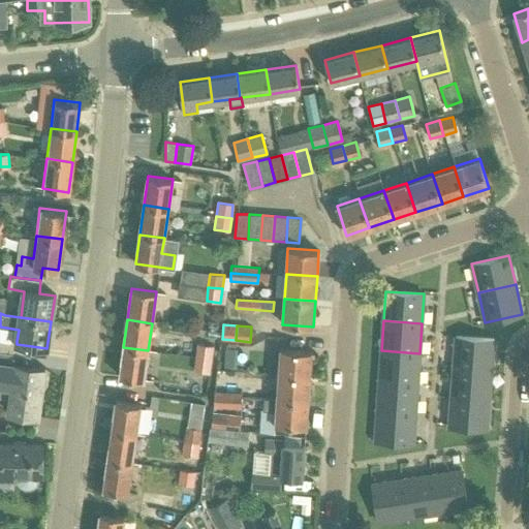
[(456,336),(454,366),(491,369),(494,339),(456,336)]
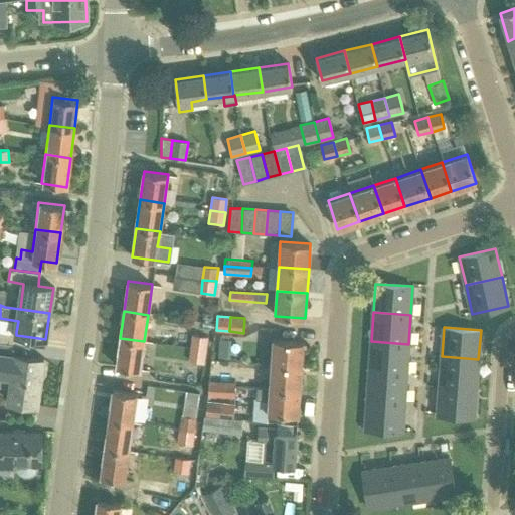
[(0,342),(14,345),(29,347),(31,337),(16,335),(16,333),(0,330),(0,342)]
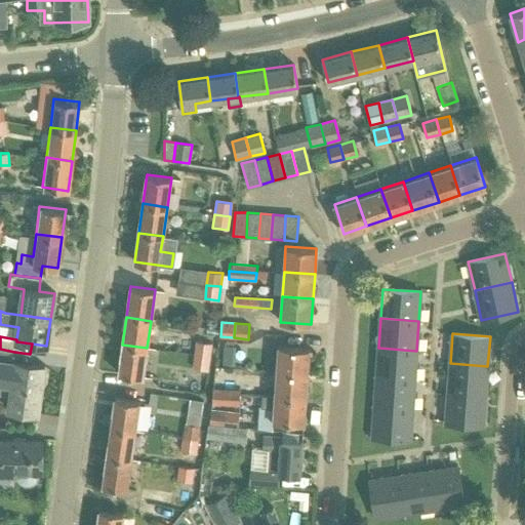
[(194,355),(209,357),(211,344),(196,341),(194,355)]
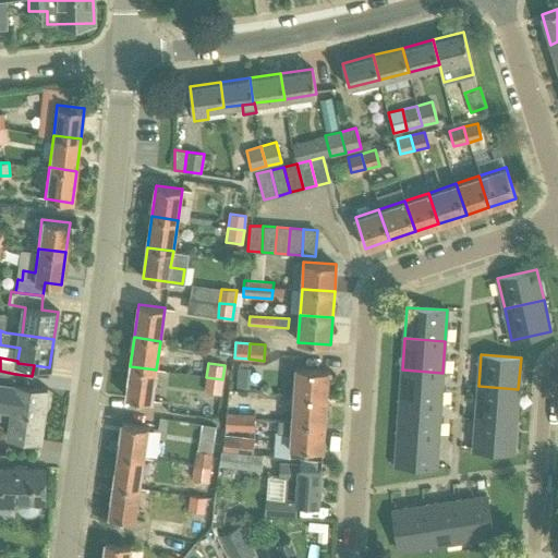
[(156,370),(130,366),(125,397),(152,400),(156,370)]
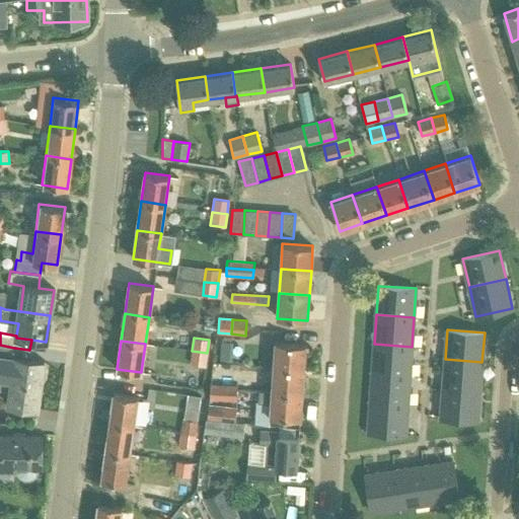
[(273,368),(303,370),(305,345),(275,342),(273,368)]
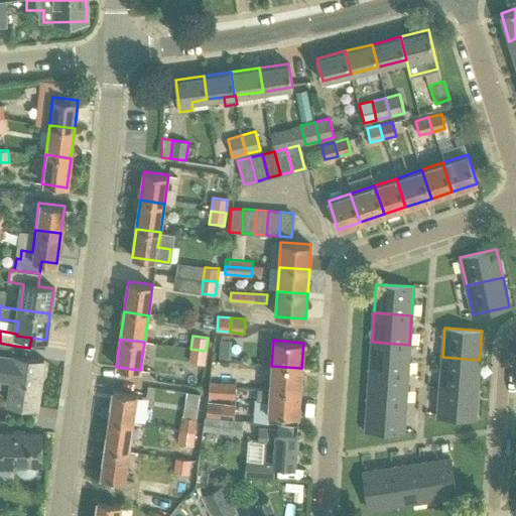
[(407,374),(409,345),(372,342),(370,371),(407,374)]
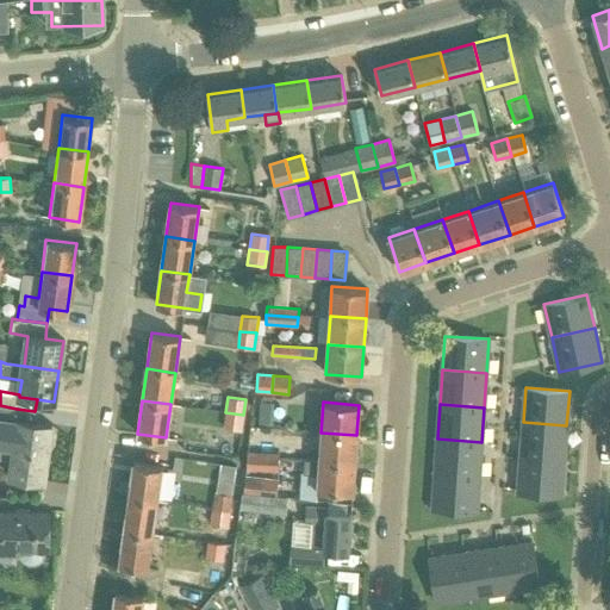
[(243,415),(225,412),(223,428),(241,430),(243,415)]
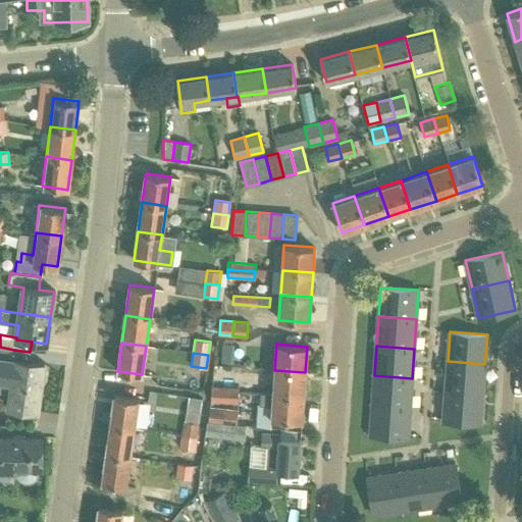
[(0,379),(41,386),(42,382),(45,380),(46,372),(44,369),(44,364),(34,363),(0,358),(0,379)]
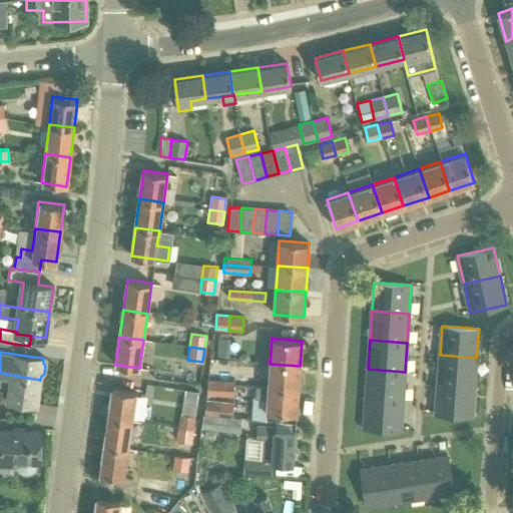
[(440,355),(438,384),(474,387),(476,358),(440,355)]
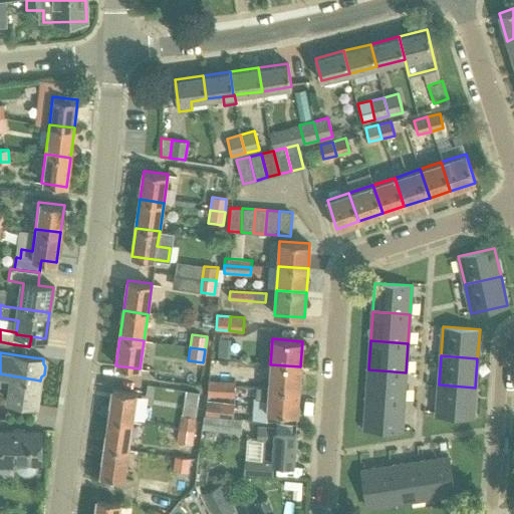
[(270,364),(269,384),(299,387),(300,366),(270,364)]
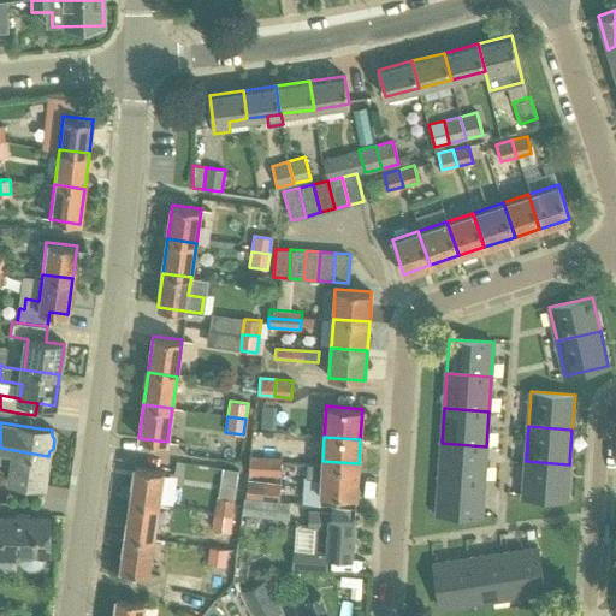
[(442,443),(439,478),(484,481),(486,446),(442,443)]
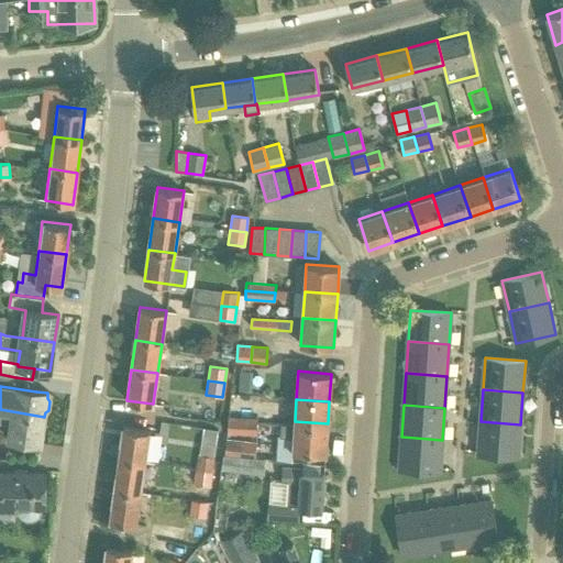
[(41,443),(44,417),(0,409),(0,422),(11,424),(9,439),(41,443)]
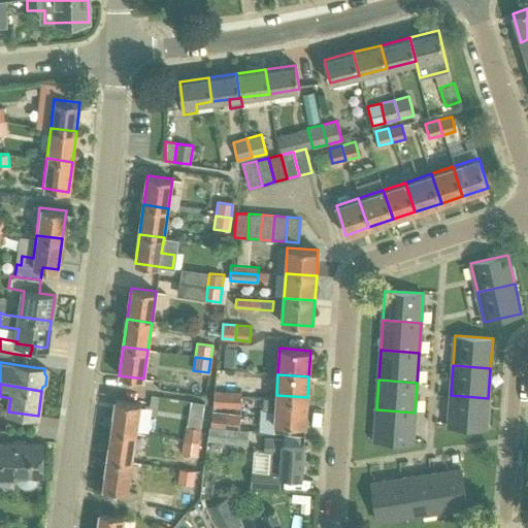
[(213,392),(212,405),(227,406),(228,393),(213,392)]
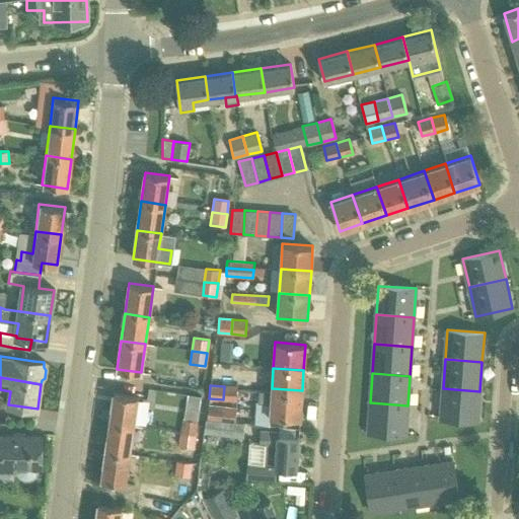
[(224,386),(223,399),(237,399),(238,386),(224,386)]
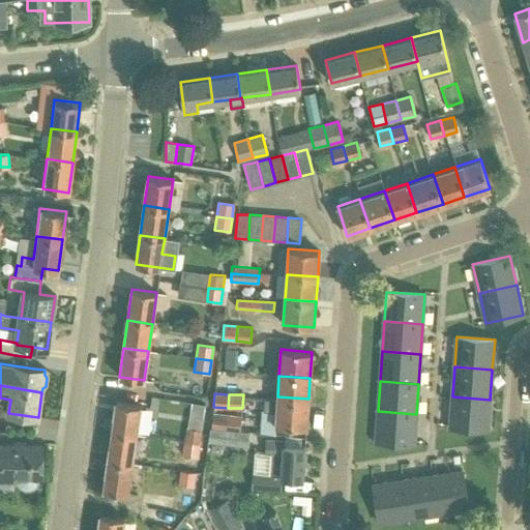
[(308,399),(277,396),(277,401),(265,400),(264,411),(276,411),(275,424),(306,427),(308,399)]
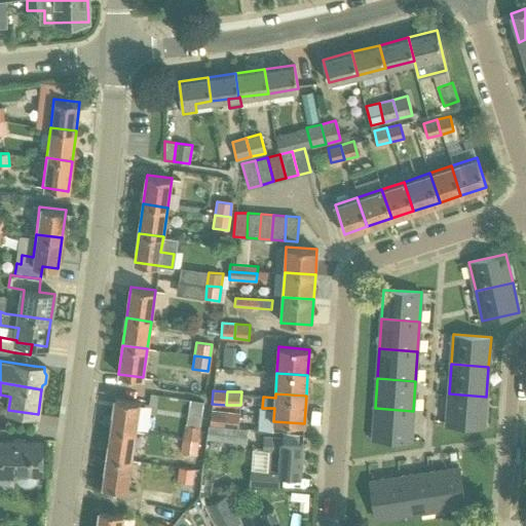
[(486,397),(449,393),(446,423),(484,426),(486,397)]
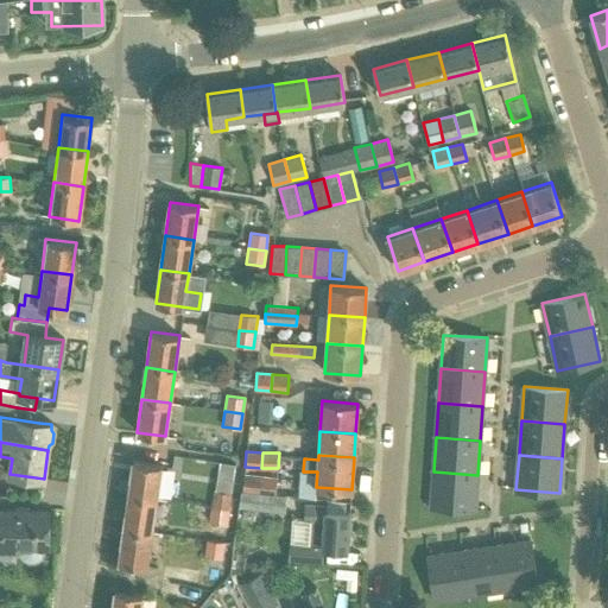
[(128,492),(157,496),(160,464),(133,461),(128,492)]
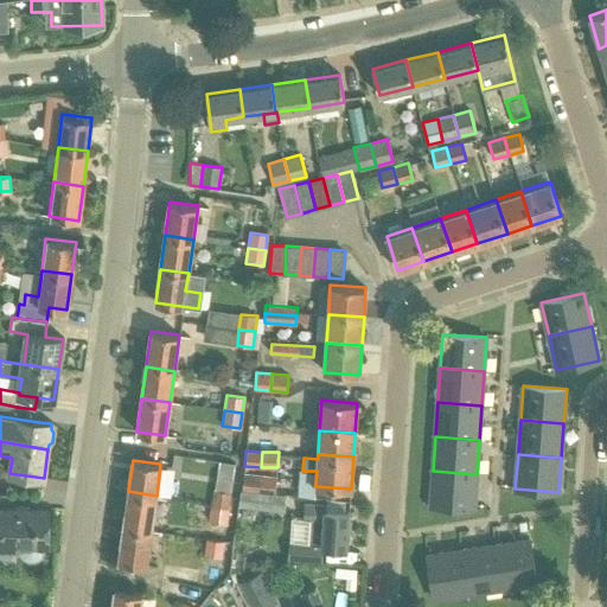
[(477,474),(433,471),(430,505),(473,509),(477,474)]
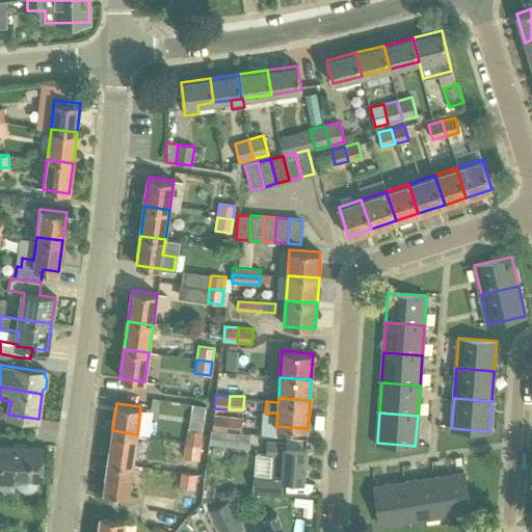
[(230,431),(240,432),(242,417),(213,415),(212,429),(230,431)]
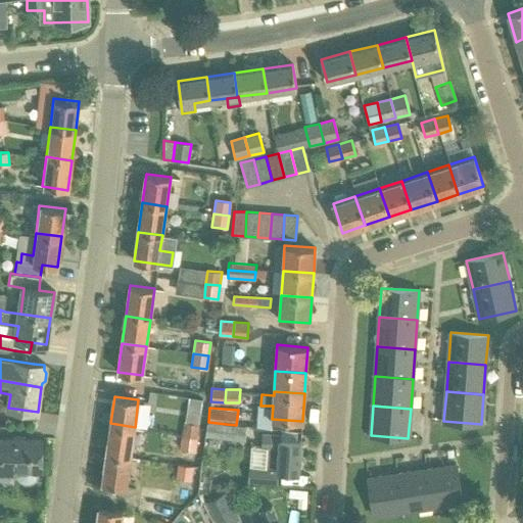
[(182,435),(197,437),(199,425),(183,422),(182,433),(182,435)]
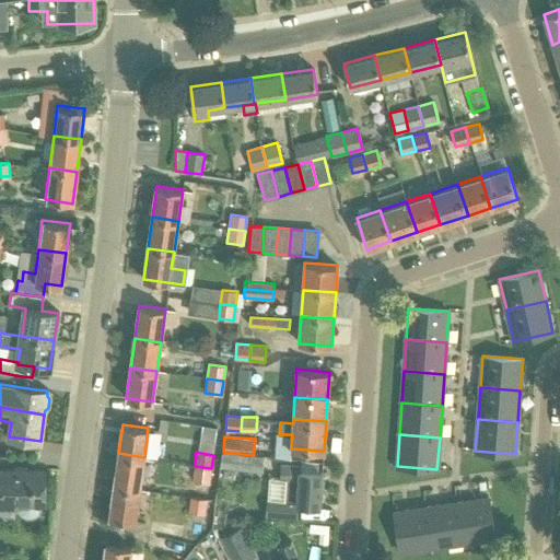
[(220,455),(219,466),(241,468),(242,454),(223,452),(220,452),(220,455)]
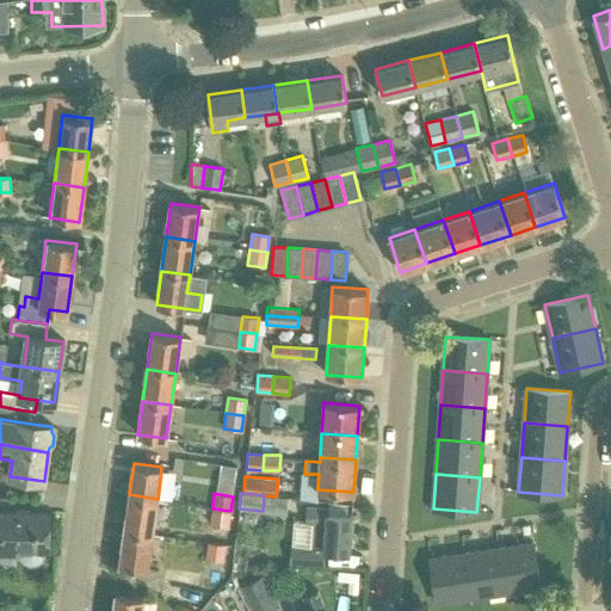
[(129,494),(124,531),(153,535),(158,499),(129,494)]
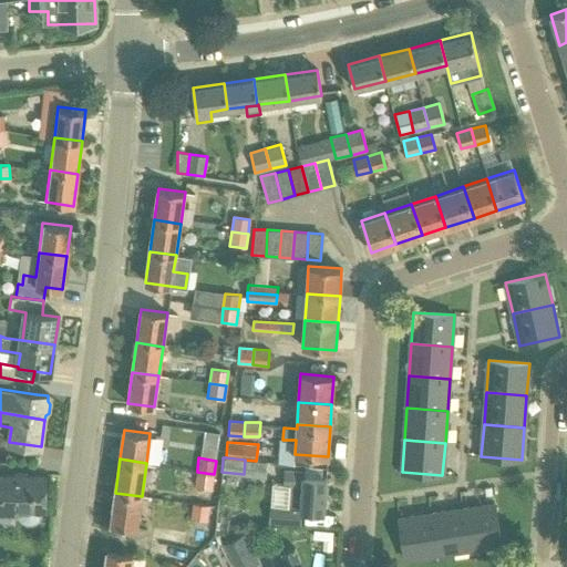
[(271,506),(270,521),(300,524),(301,511),(323,512),(326,480),(305,477),(305,472),(285,471),(284,485),(290,486),(288,507),(271,506)]
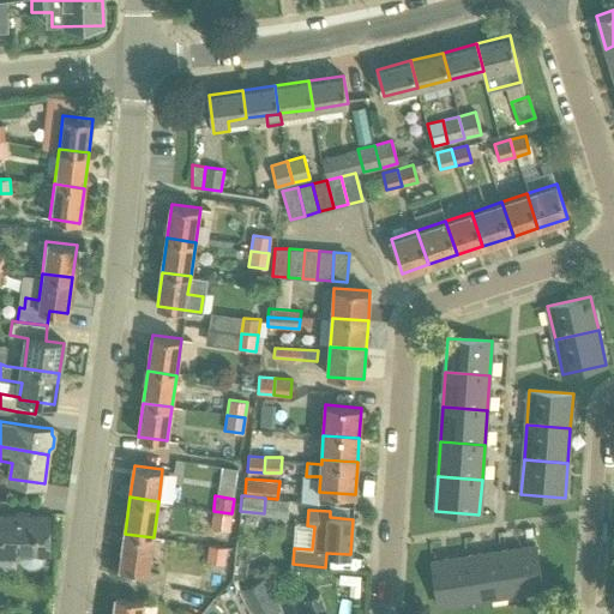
[(232,513),(214,511),(211,527),(229,529),(232,513)]
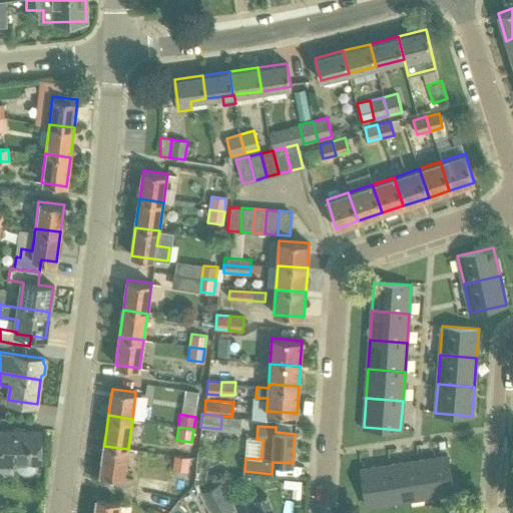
[(38,465),(38,463),(40,463),(40,431),(0,431),(0,462),(16,463),(16,465),(19,471),(24,474),(30,474),(36,471),(38,465)]
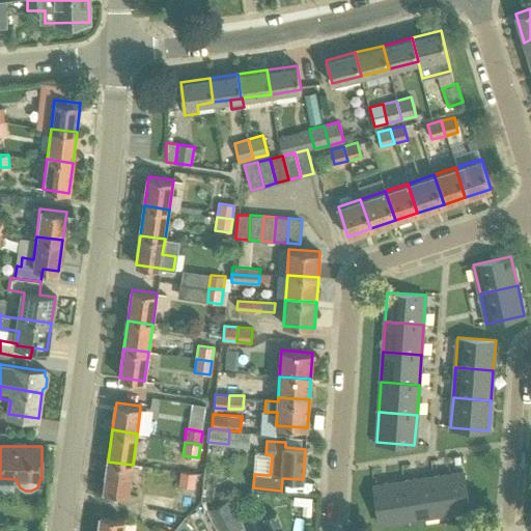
[(133,465),(108,462),(104,491),(129,494),(133,465)]
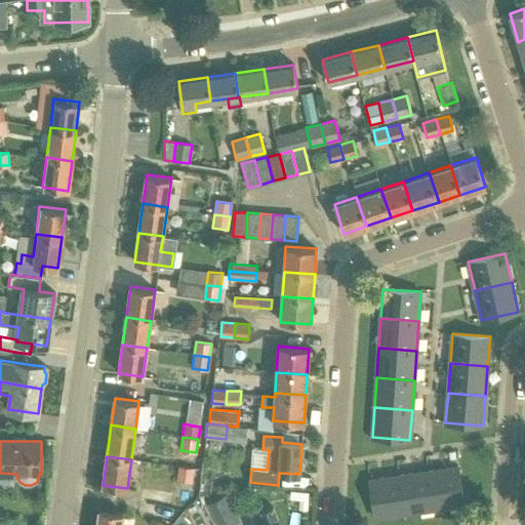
[(176,479),(192,481),(194,468),(178,466),(176,479)]
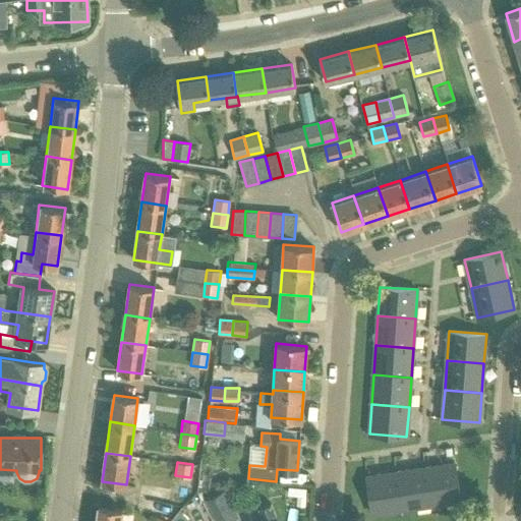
[(424,467),(431,505),(460,500),(454,462),(424,467)]
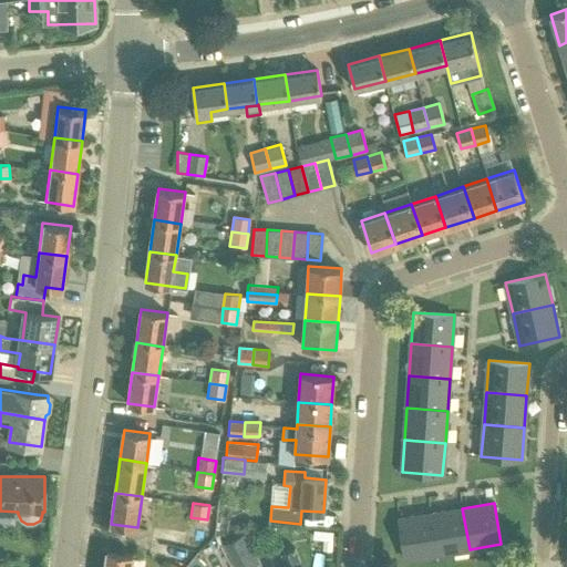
[(437,555),(470,549),(462,508),(431,514),(437,555)]
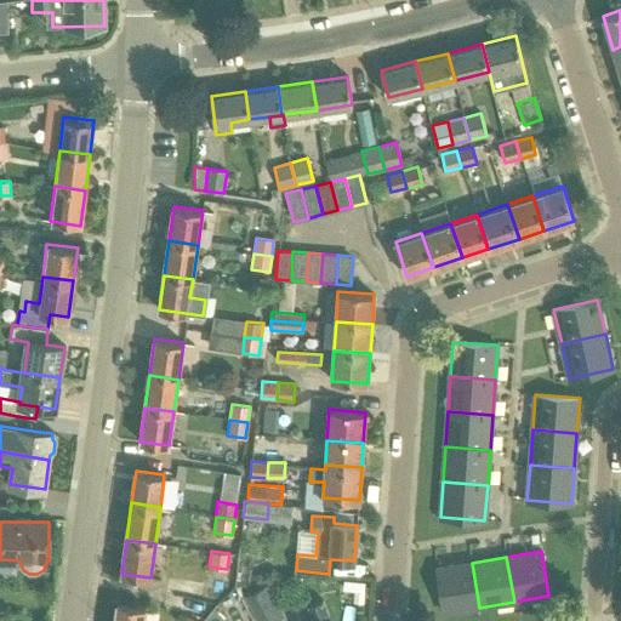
[(479,608),(472,563),(437,569),(444,614),(479,608)]
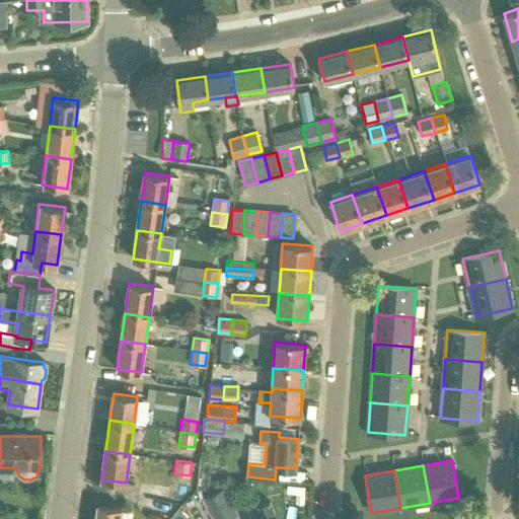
[(287,492),(303,494),(304,485),(288,484),(287,492)]
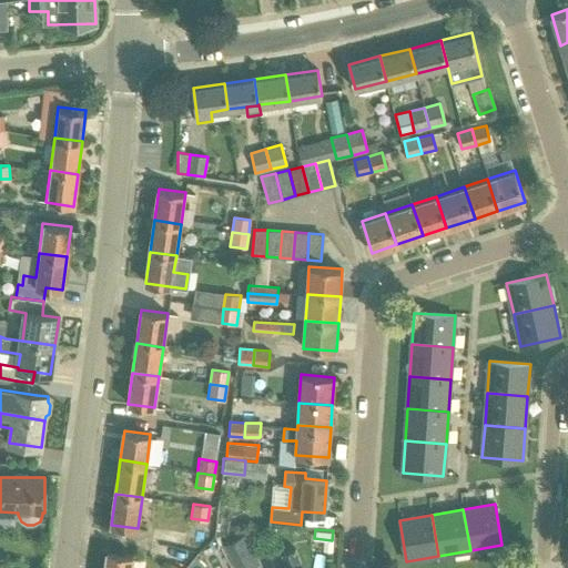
[(247,567),(259,563),(244,535),(225,545),(237,567),(247,567)]
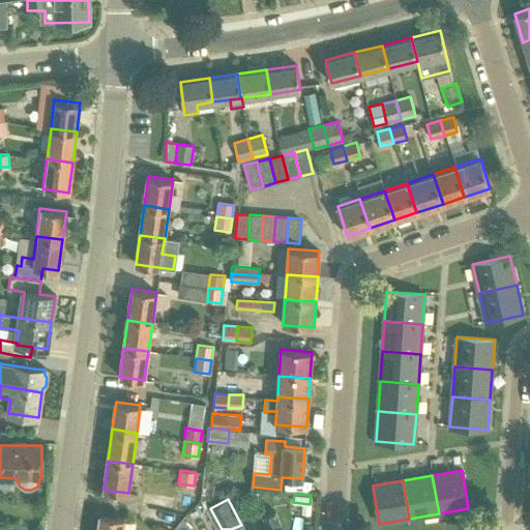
[(283,529),(282,527),(275,511),(263,516),(268,529),(283,529)]
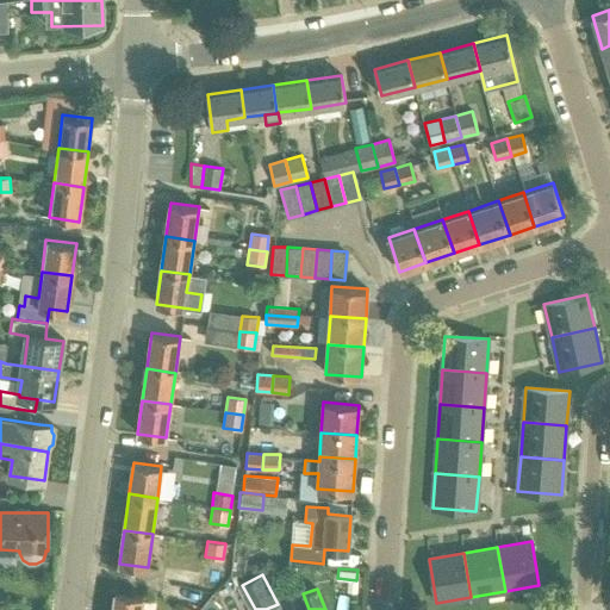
[(112,609),(141,609),(143,596),(116,592),(112,609)]
